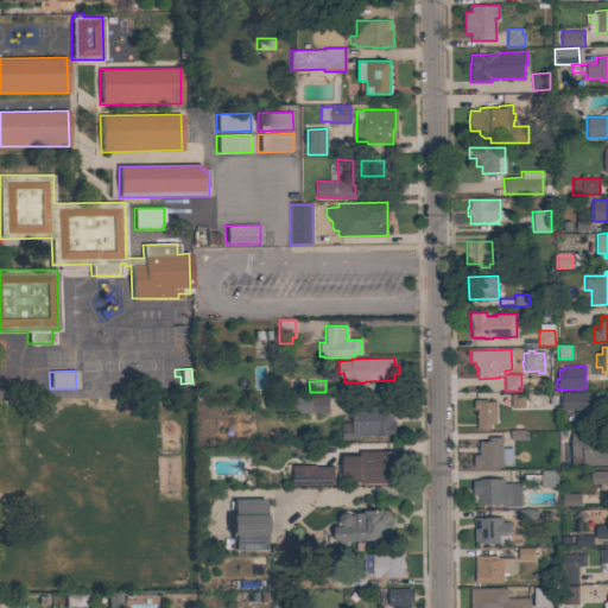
[(589,392),(589,410),(562,410),(562,392),(589,392)]
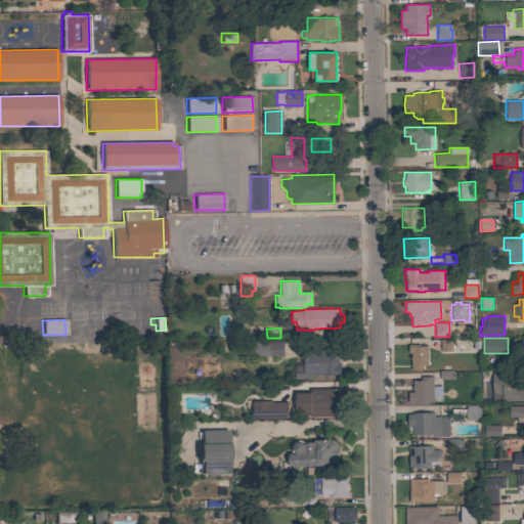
[(440,340),(452,339),(452,351),(440,351),(440,340)]
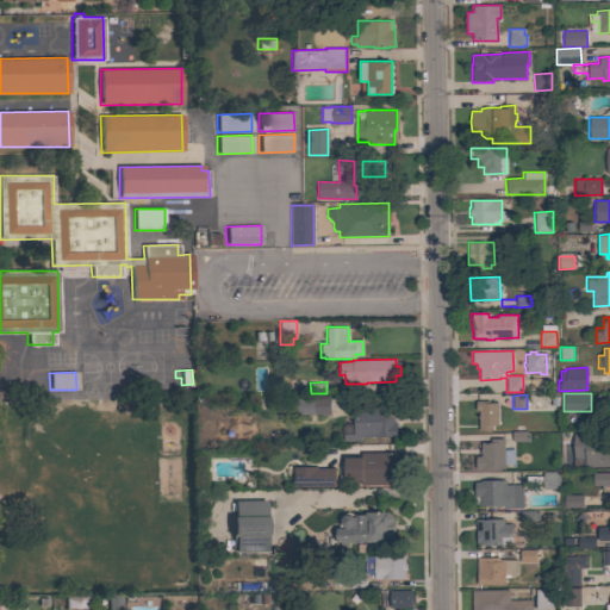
[(330,397),(330,415),(297,415),(297,398),(330,397)]
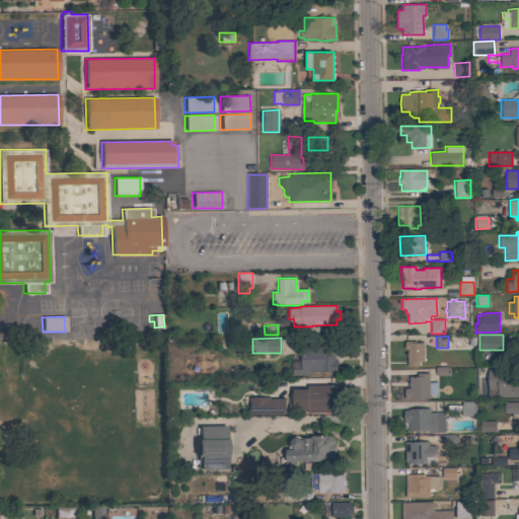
[(424,362),(420,362),(420,366),(408,366),(408,350),(404,350),(404,342),(410,342),(410,343),(424,343),(424,362)]
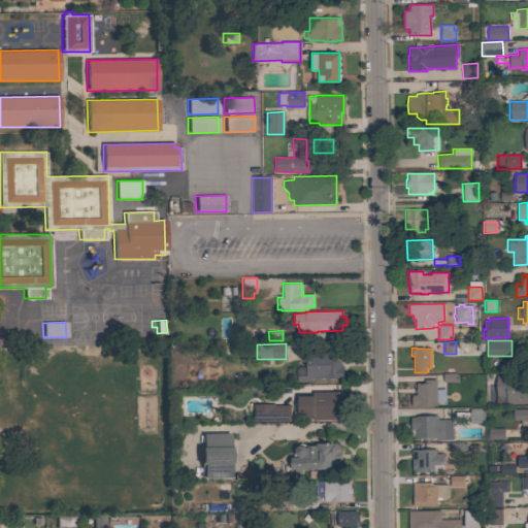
[(297,382),(297,375),(306,375),(305,351),(343,351),(343,362),(340,362),(340,367),(343,367),(343,377),(312,378),(312,382),(297,382)]
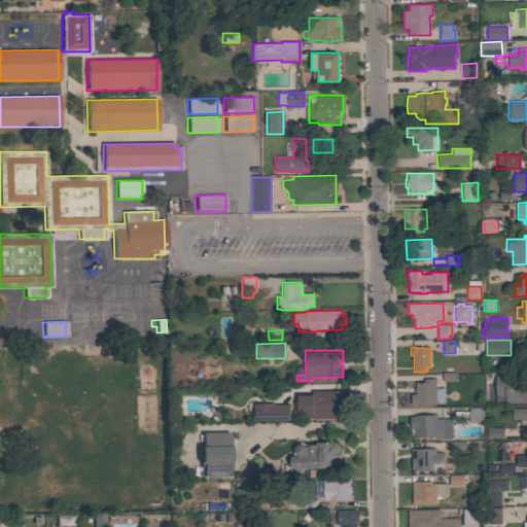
[(440,383),(451,382),(450,374),(438,375),(440,383)]
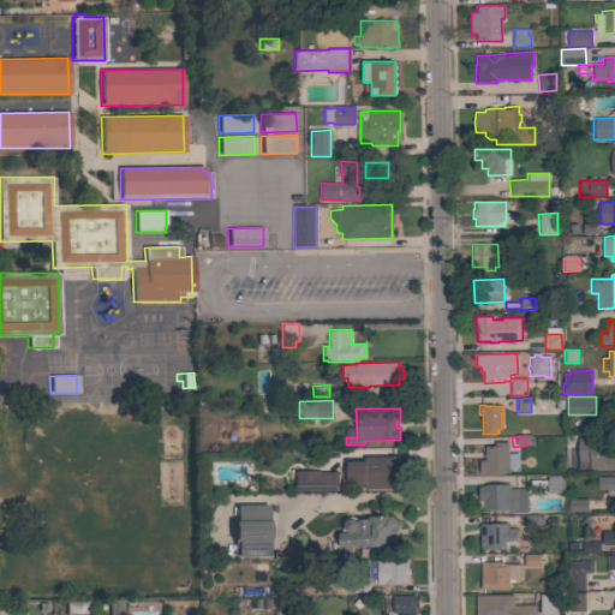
[(578,437),(614,437),(614,470),(590,471),(590,470),(578,470),(578,437)]
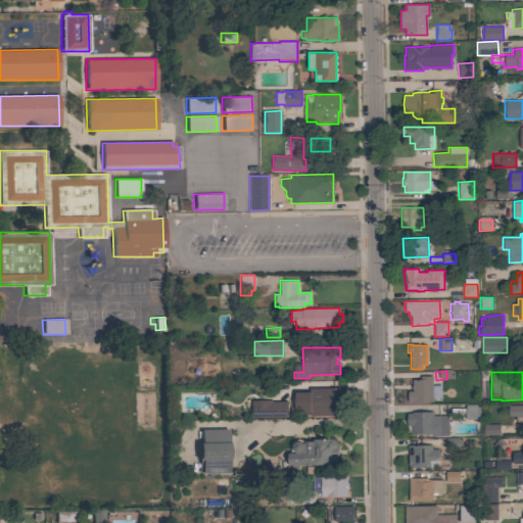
[(433,402),(408,402),(408,379),(420,379),(420,376),(432,376),(433,402)]
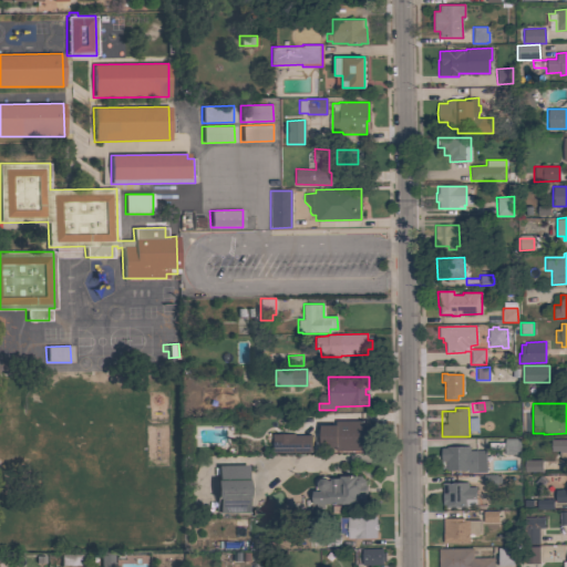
[(317,426),(317,414),(331,414),(331,426),(317,426)]
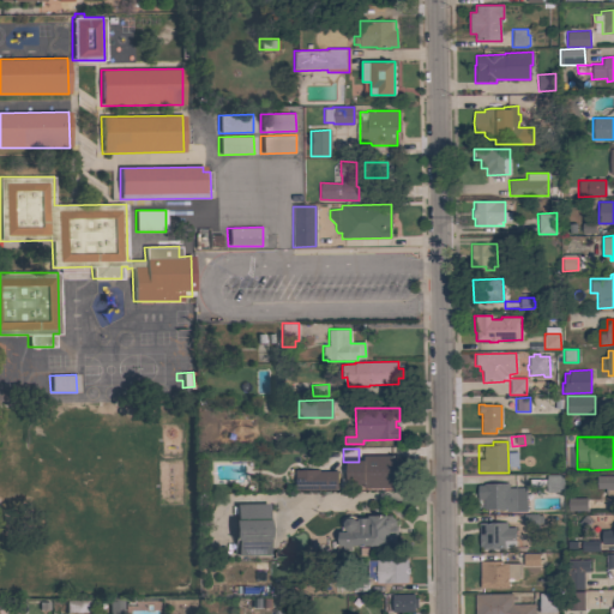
[(405,456),(405,469),(399,469),(399,481),(385,481),(385,489),(372,489),(360,489),(360,465),(361,465),(361,457),(369,457),(369,456),(405,456)]
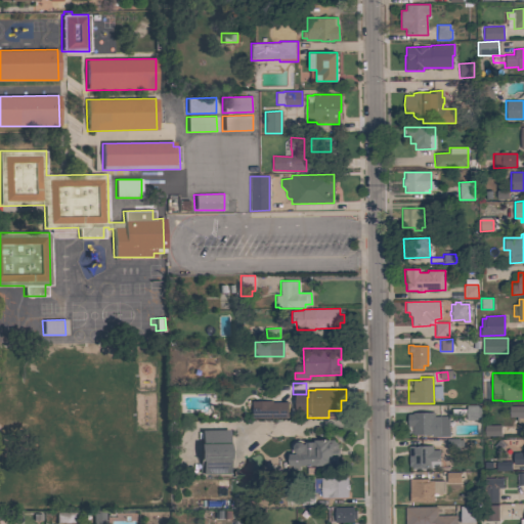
[(248,420),(285,421),(285,403),(248,402),(248,420)]
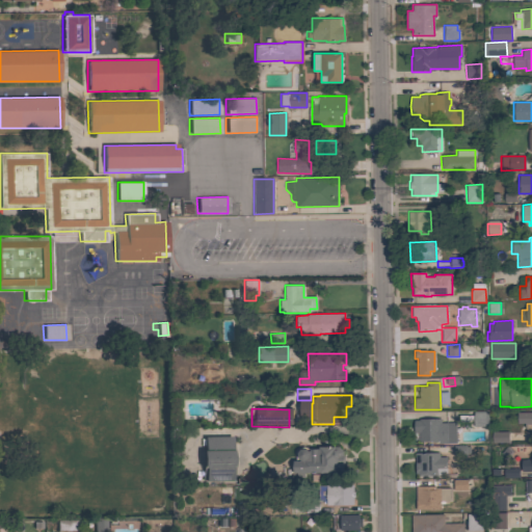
[(487,411),(487,426),(474,427),(473,411),(487,411)]
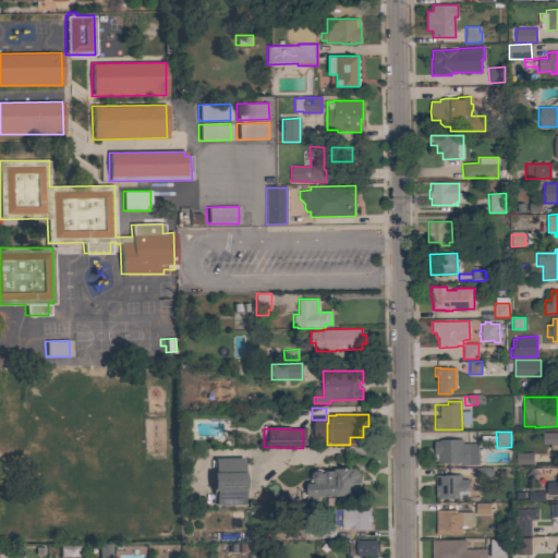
[(557,432),(557,451),(553,452),(549,444),(543,445),(542,433),(557,432)]
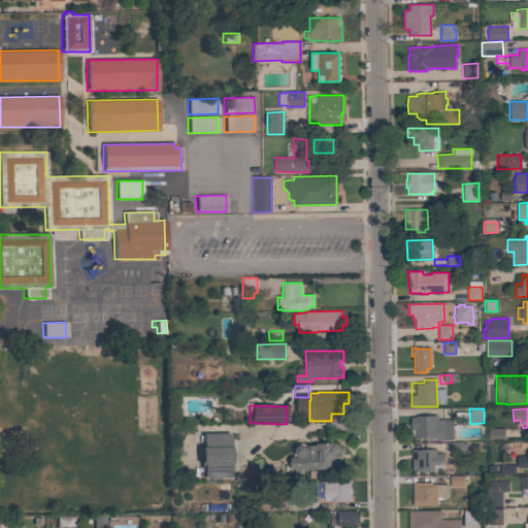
[(453,420),(453,440),(435,440),(435,438),(416,438),(416,437),(410,437),(410,417),(416,417),(415,416),(437,416),(437,420),(453,420)]
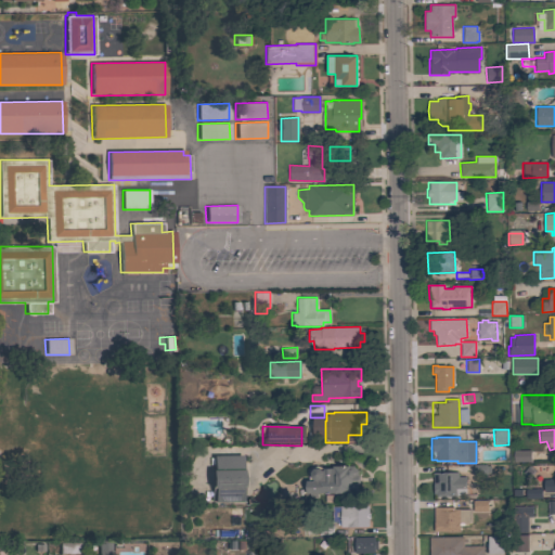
[(530,450),(530,462),(514,462),(513,451),(530,450)]
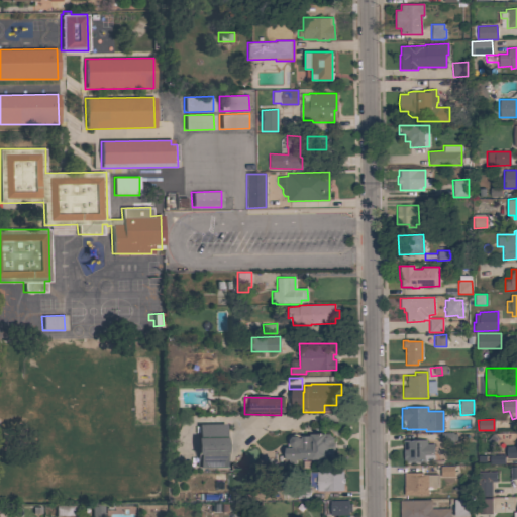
[(224,424),(225,468),(199,468),(199,454),(196,454),(196,437),(198,437),(198,424),(224,424)]
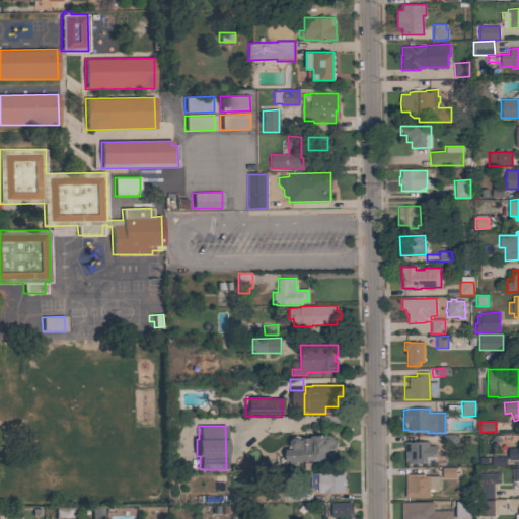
[(329,436),(334,440),(334,445),(336,445),(336,452),(335,452),(335,461),(286,461),(286,449),(289,449),(289,441),(292,437),(297,436),(301,438),(302,439),(302,438),(311,438),(311,436),(329,436)]
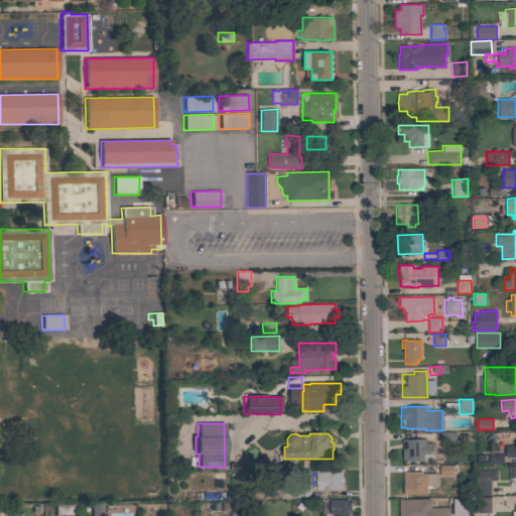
[(402,439),(425,439),(426,443),(432,443),(433,461),(405,462),(405,460),(403,460),(402,439)]
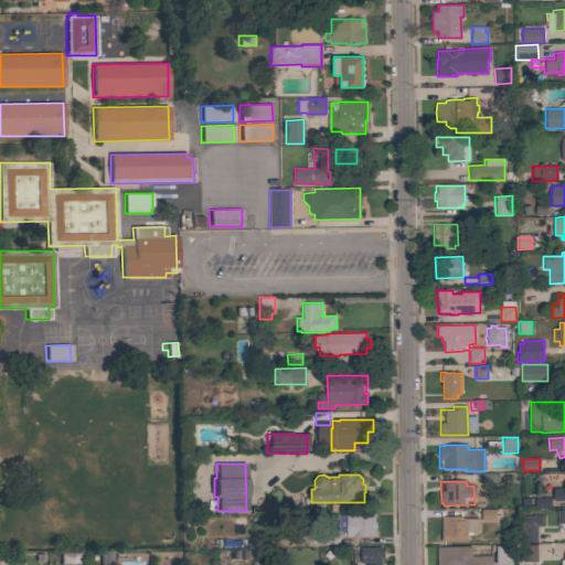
[(564,501),(554,501),(554,489),(564,489),(564,501)]
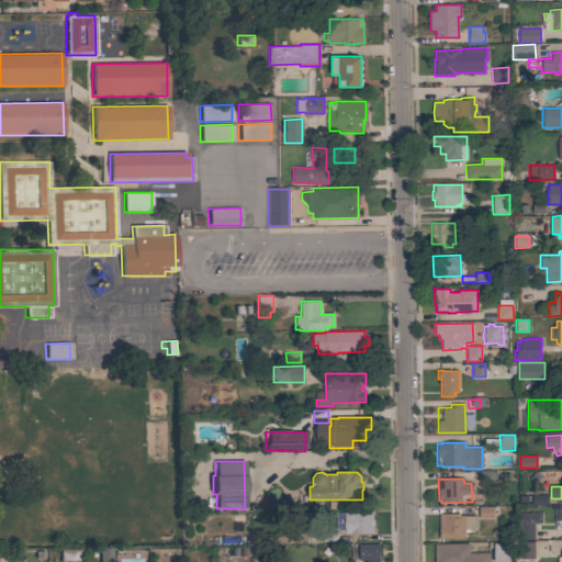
[(532,505),(532,495),(548,495),(549,505),(532,505)]
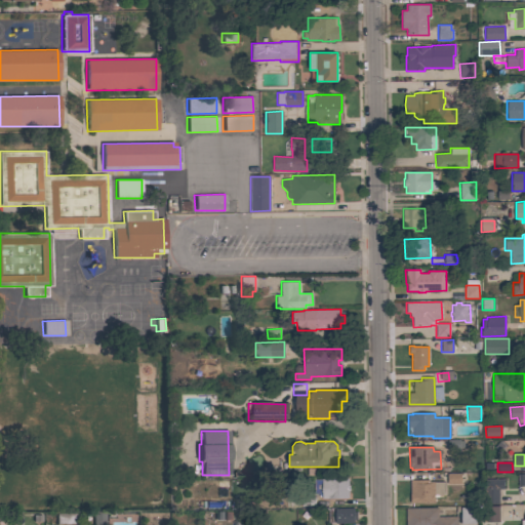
[(461,474),(461,484),(447,484),(447,474),(461,474)]
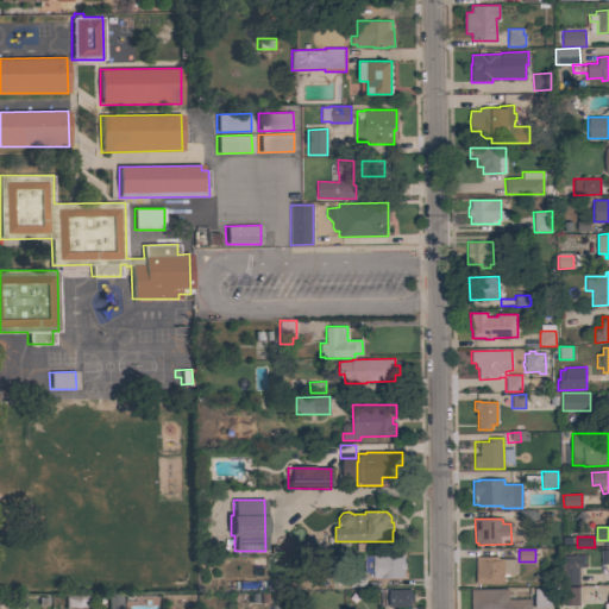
[(364,557),(382,556),(403,554),(405,564),(406,564),(406,569),(405,570),(405,578),(374,578),(374,577),(371,577),(371,573),(365,573),(364,557)]
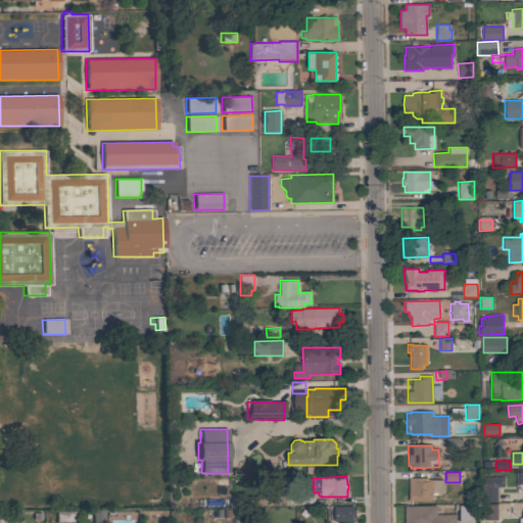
[(496,502),(481,503),(480,477),(502,477),(502,486),(496,487),(496,502)]
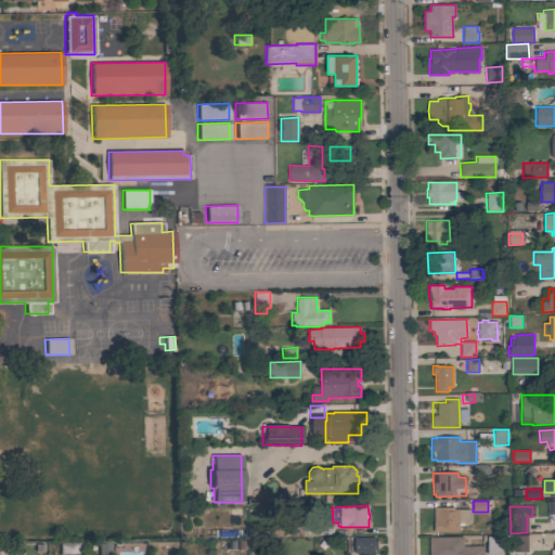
[(460,531),(434,532),(434,507),(454,507),(454,510),(469,510),(469,523),(460,523),(460,531)]
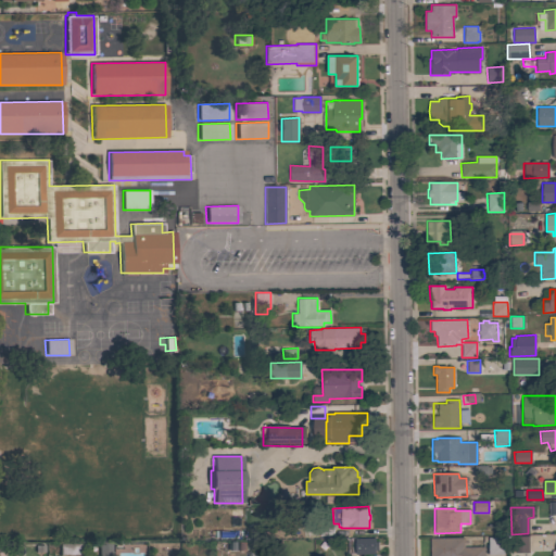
[(319,536),(319,527),(333,527),(333,529),(338,528),(338,532),(346,531),(346,538),(333,538),(333,536),(319,536)]
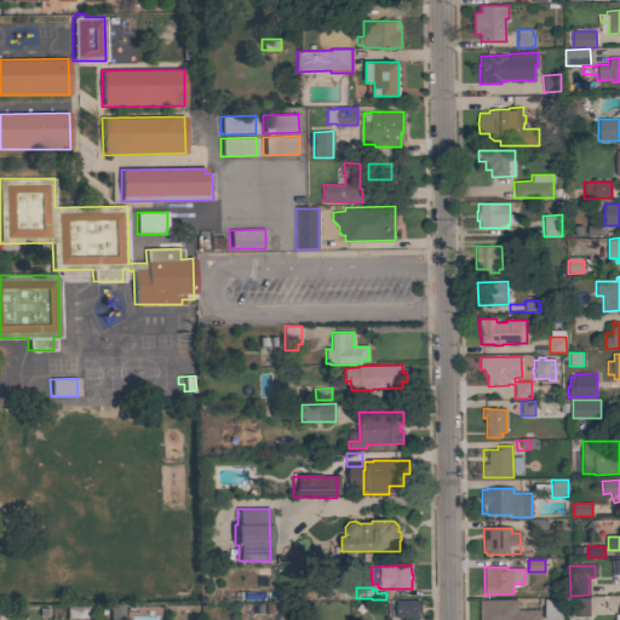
[(590,616),(566,616),(566,608),(572,608),(572,598),(590,597),(590,616)]
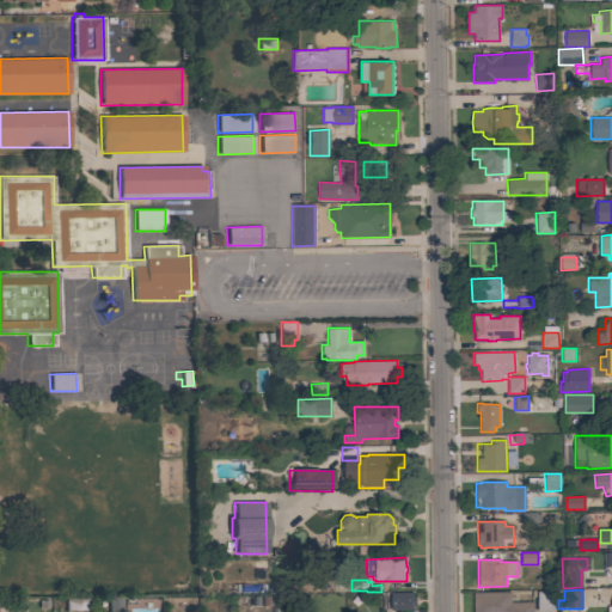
[(391,611),(391,593),(412,592),(412,597),(416,595),(416,606),(412,606),(414,610),(391,611)]
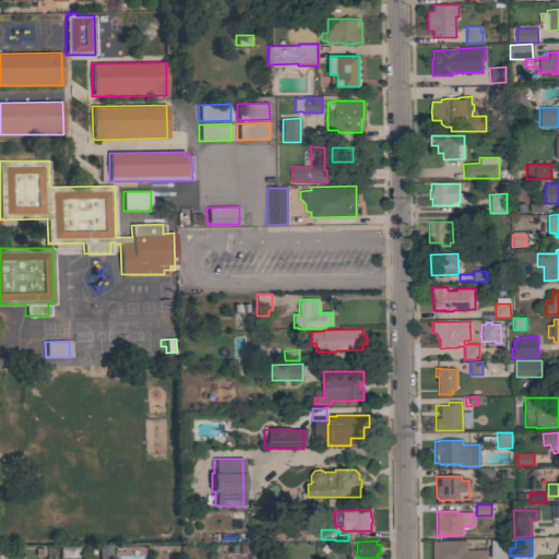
[(432,558),(432,542),(466,540),(466,550),(487,550),(487,558),(432,558)]
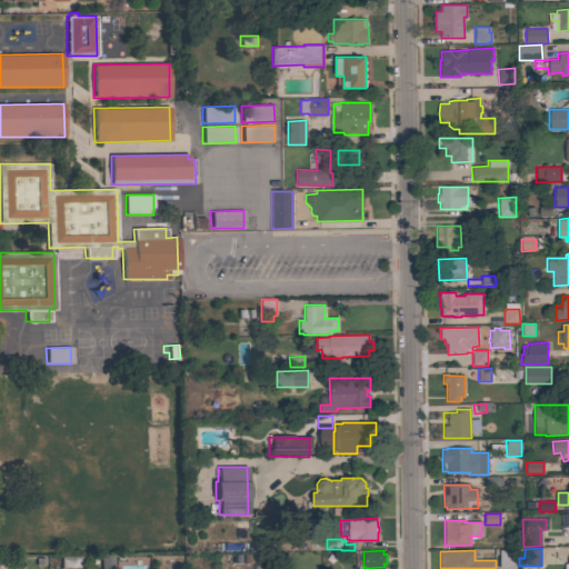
[(499,550),(516,550),(516,568),(499,568),(499,550)]
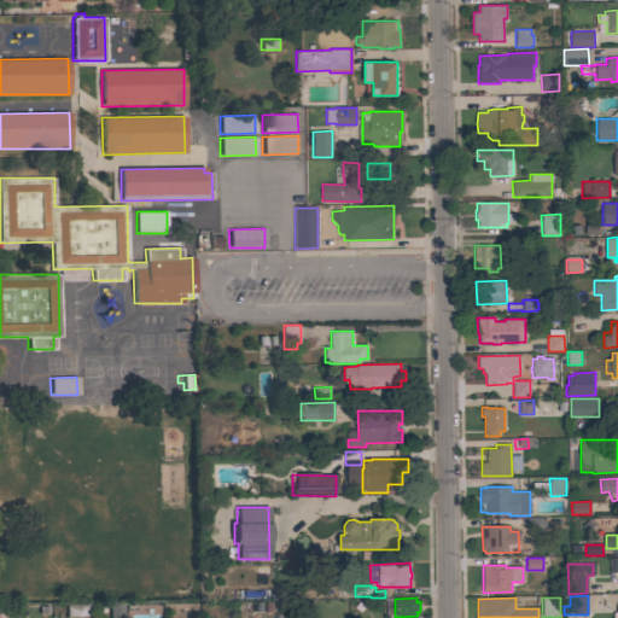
[(123,602),(123,617),(109,617),(109,602),(123,602)]
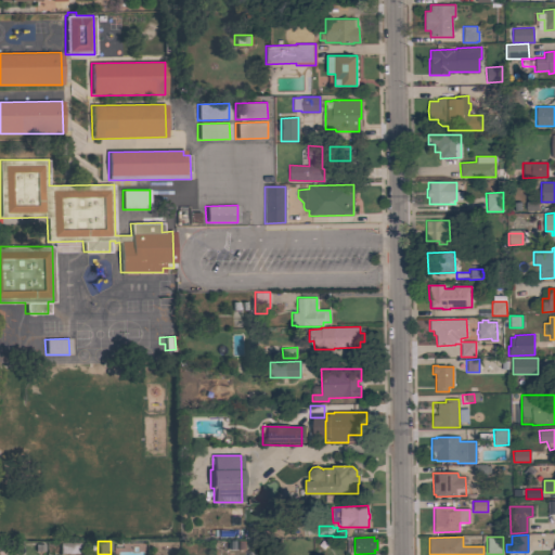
[(78,542),(78,554),(59,554),(59,543),(78,542)]
